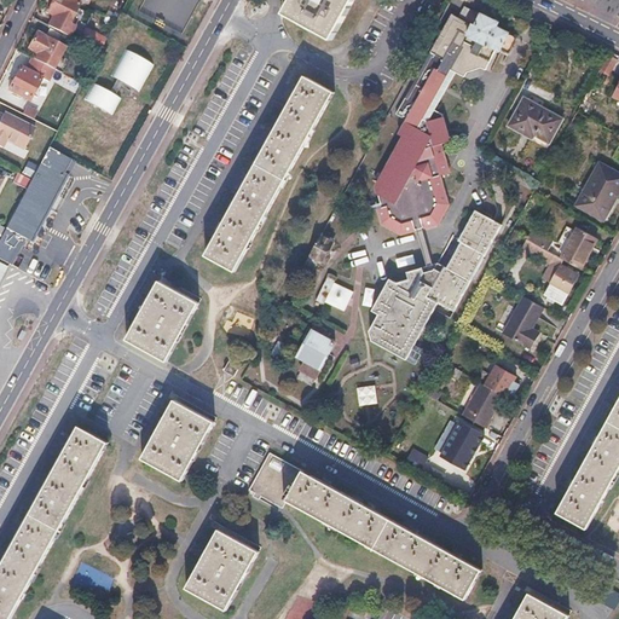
[(73,0),(51,0),(46,12),(52,15),(47,24),(70,36),(75,27),(68,22),(77,3),(73,0)]
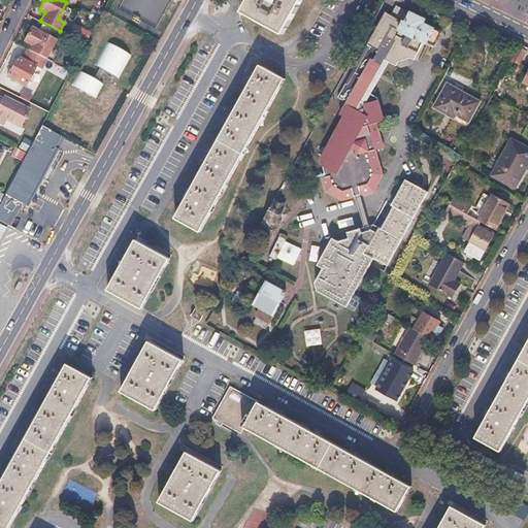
[(250,0),(243,11),(284,34),(303,0),(250,0)]
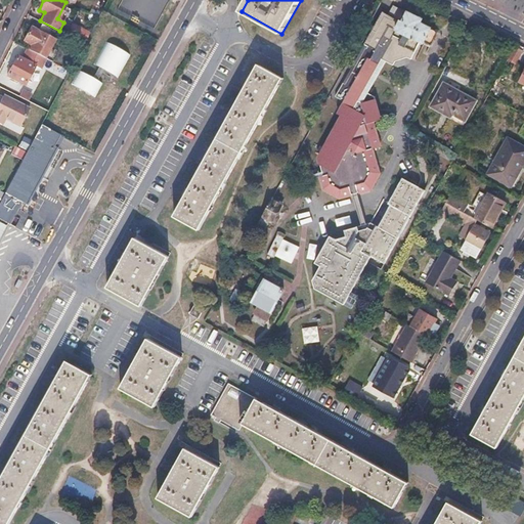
[(342,115),(318,156),(322,174),(318,175),(320,188),(336,197),(352,192),(357,190),(368,187),(377,171),(373,146),(381,144),(376,120),(385,118),(381,95),(365,87),(392,40),(390,39),(393,34),(402,39),(405,35),(412,39),(410,44),(418,48),(423,40),(431,44),(440,29),(422,19),(423,17),(408,9),(407,11),(394,3),(388,13),(382,10),(335,95),(344,100),(338,112),(342,115)]
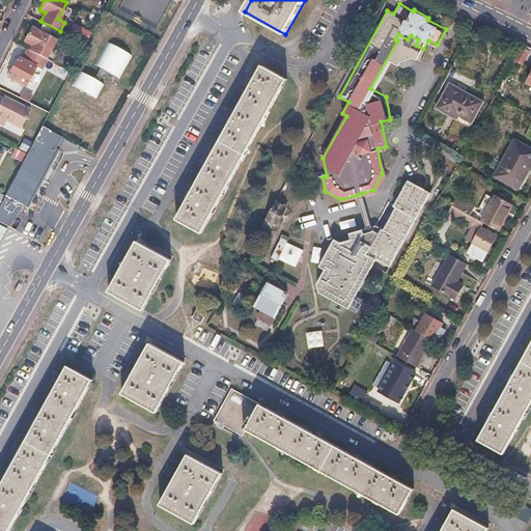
[(93,32),(77,24),(72,32),(88,40),(93,32)]
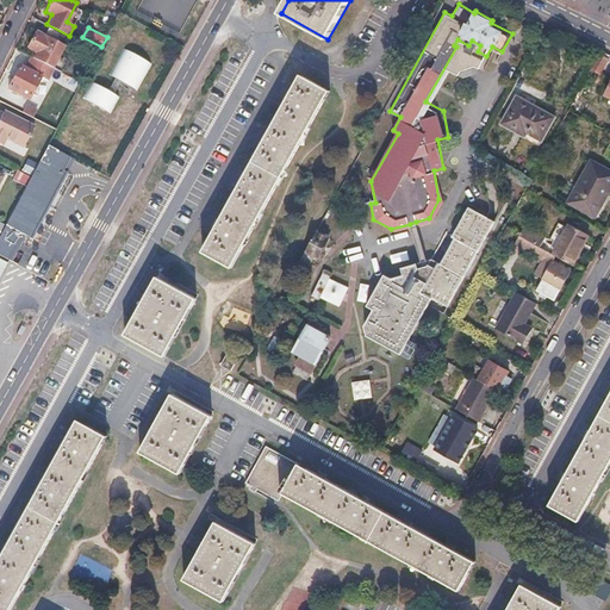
[(48,29),(44,35),(58,42),(62,36),(48,29)]
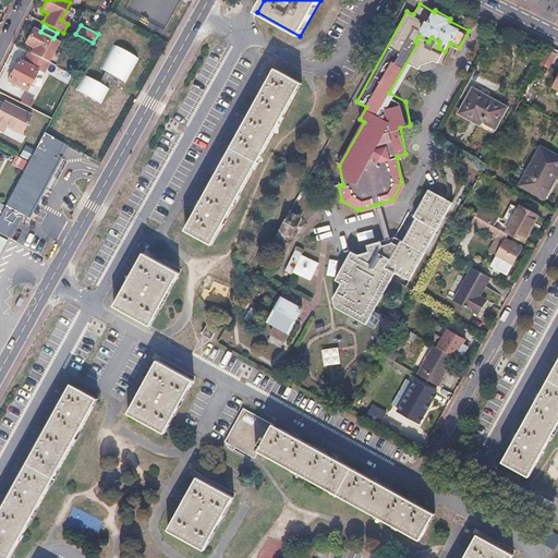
[(25,45),(34,48),(31,53),(48,62),(59,41),(33,28),(25,45)]
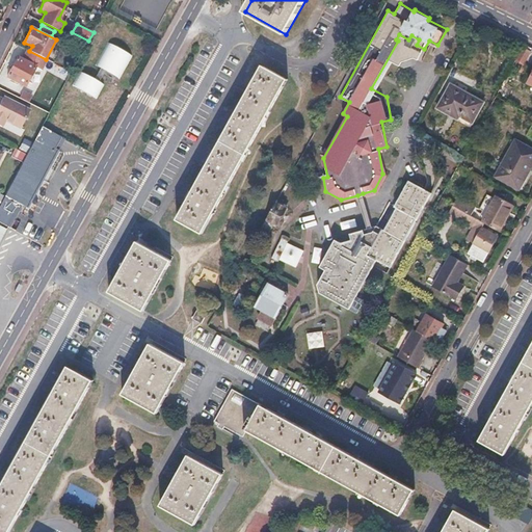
[(132,56),(109,44),(97,67),(120,79),(132,56)]
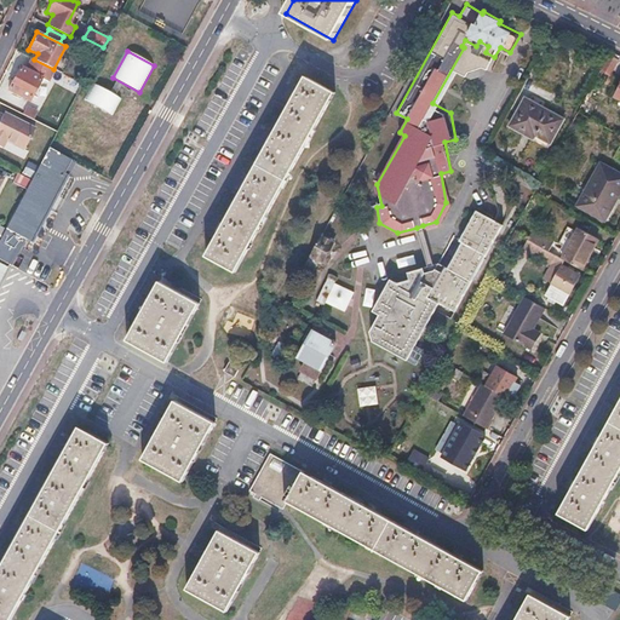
[(619,59),(608,55),(600,69),(609,74),(604,82),(612,86),(616,78),(610,75),(619,59)]
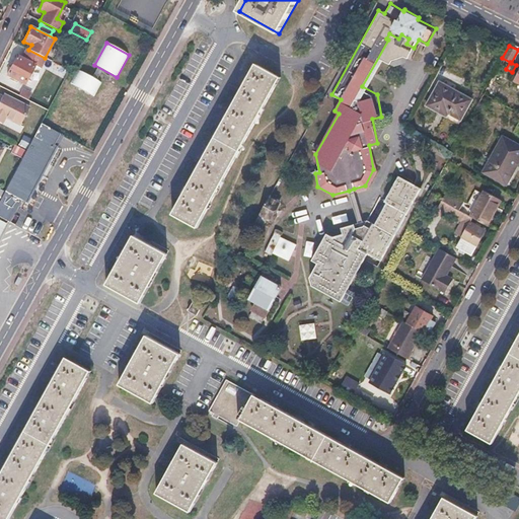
[(21,59),(17,57),(7,76),(25,85),(35,66),(41,69),(47,59),(45,58),(28,50),(26,49),(21,59)]
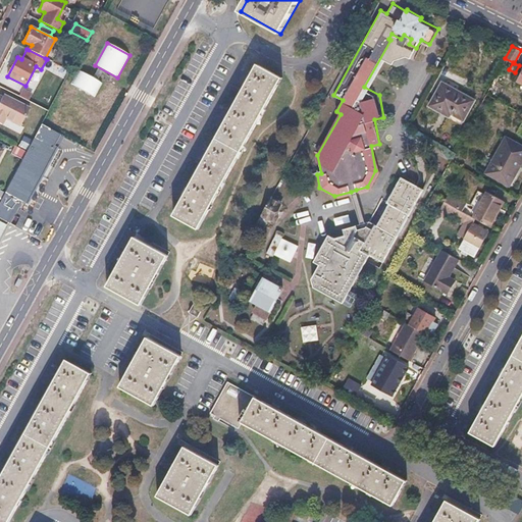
[(174,215),(199,228),(281,79),(258,65),(249,81),(232,111),(206,158),(187,193),(174,215)]
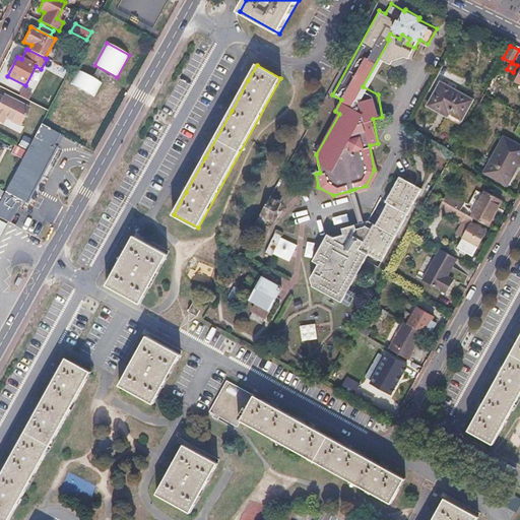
[(101,83),(77,71),(70,85),(93,96),(101,83)]
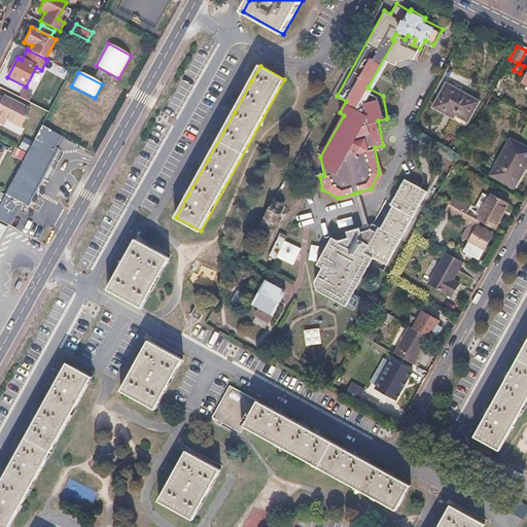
[(463,92),(447,82),(432,108),(453,118),(455,115),(468,123),(480,101),(463,92)]
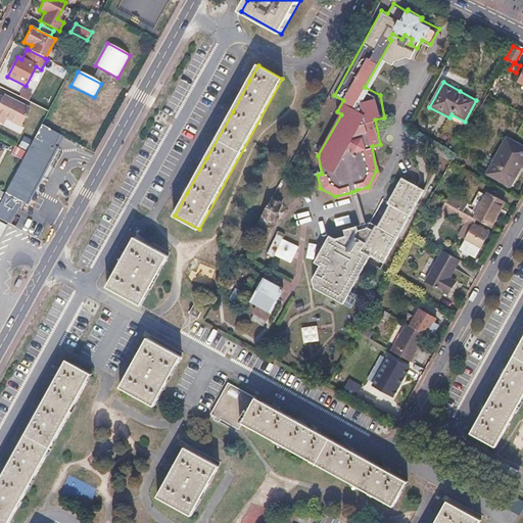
[(32,95),(25,91),(20,98),(29,102),(32,95)]
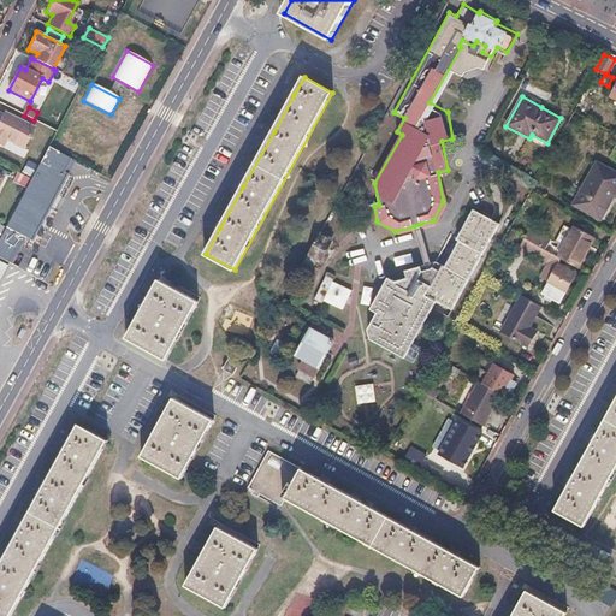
[(34,130),(3,114),(0,119),(0,147),(1,148),(5,140),(23,149),(34,130)]
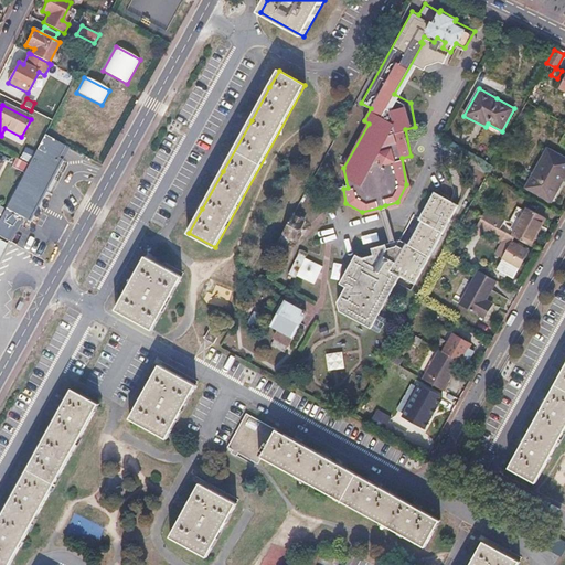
[(29,166),(24,174),(6,210),(0,219),(0,235),(11,242),(24,216),(30,220),(61,160),(57,158),(65,145),(45,135),(33,158),(29,166)]
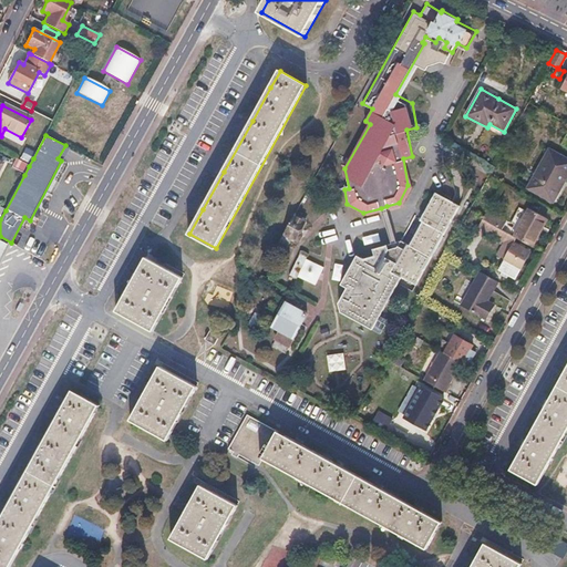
[(566,157),(548,148),(534,174),(527,188),(553,203),(566,176),(566,157)]
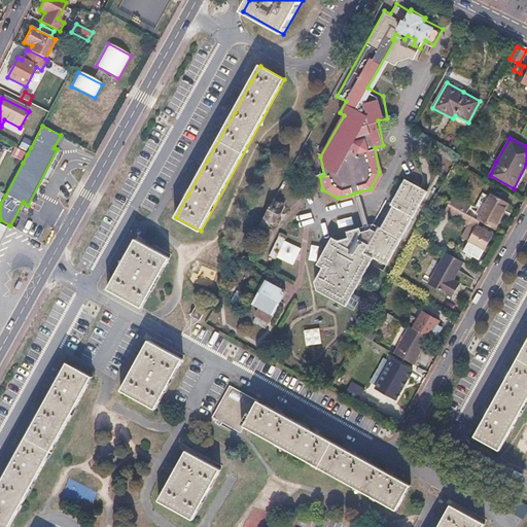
[(31,147),(24,143),(20,151),(27,154),(31,147)]
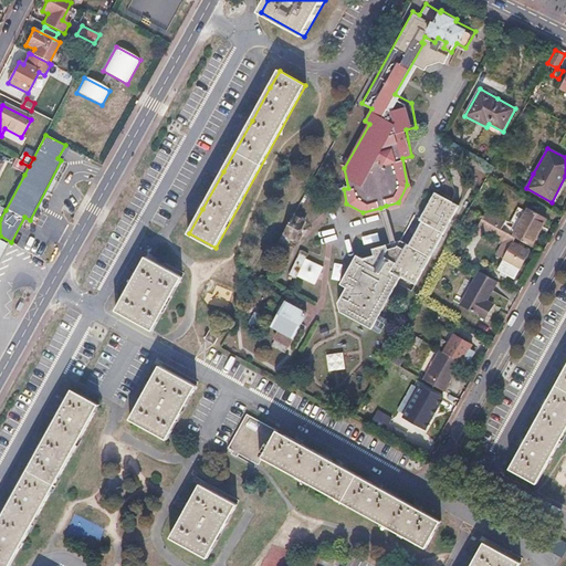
[(16,159),(11,168),(24,175),(29,166),(21,163),(16,159)]
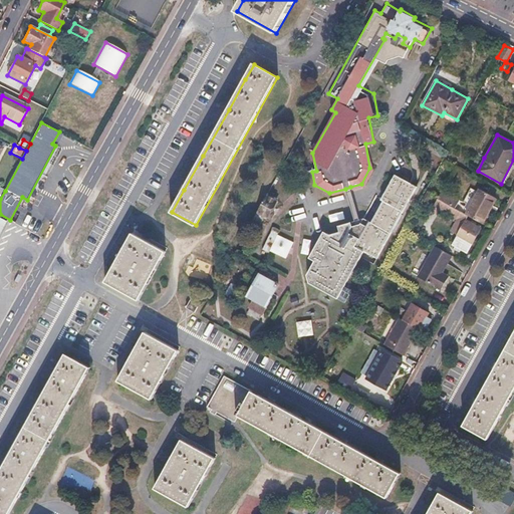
[(378,257),(417,185),(396,174),(381,198),(383,199),(371,220),(363,216),(361,221),(351,224),(350,220),(337,224),(339,230),(329,234),(323,230),(308,258),(314,261),(306,275),(309,283),(337,299),(364,249),(378,257)]
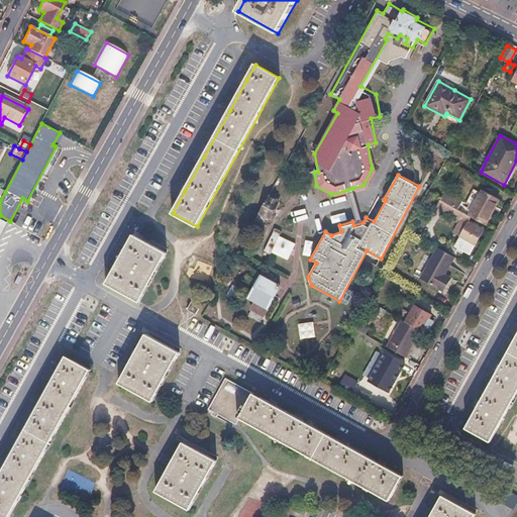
[(352,188),(347,190),(357,219),(362,218),(352,188)]
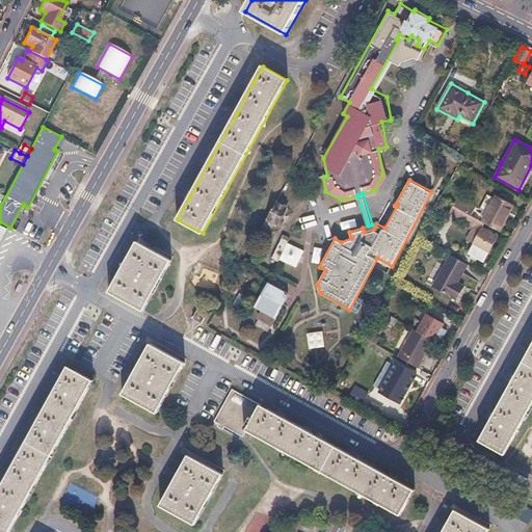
[(514,205),(497,195),(483,221),(485,223),(500,231),(514,205)]
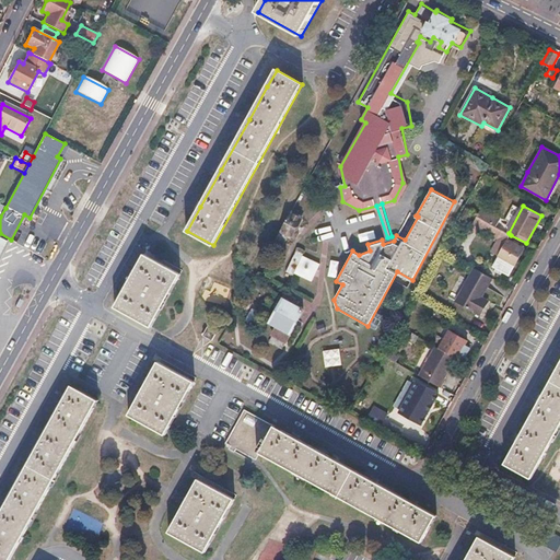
[(482,207),(477,217),(496,226),(501,217),(482,207)]
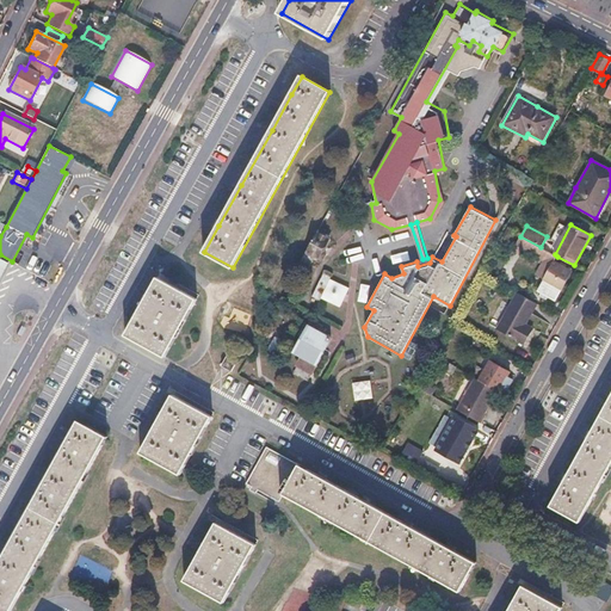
[(329,235),(318,229),(302,259),(308,263),(310,259),(312,260),(315,255),(320,258),(325,257),(327,252),(326,248),(323,247),(329,235)]
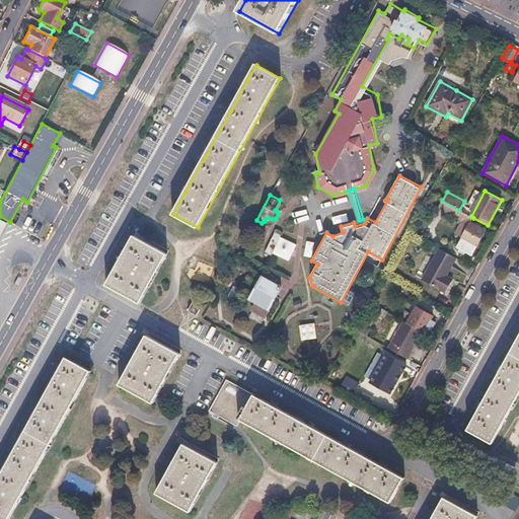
[(442,201),(438,207),(462,220),(455,232),(462,236),(471,221),(473,218),(471,216),(459,210),(442,201)]
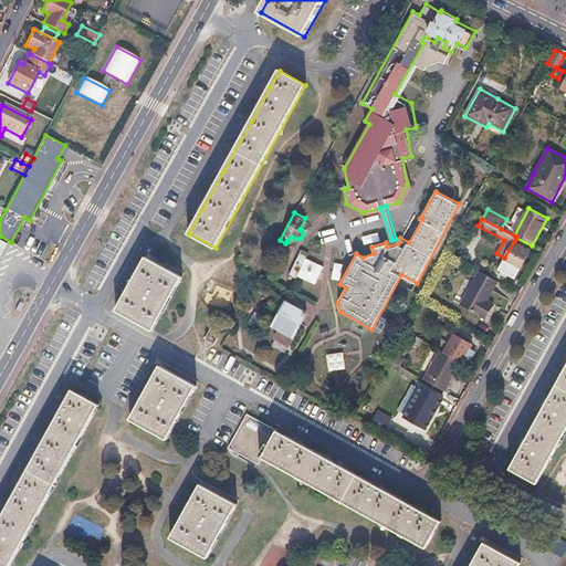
[(530,250),(514,241),(504,258),(521,268),(530,250)]
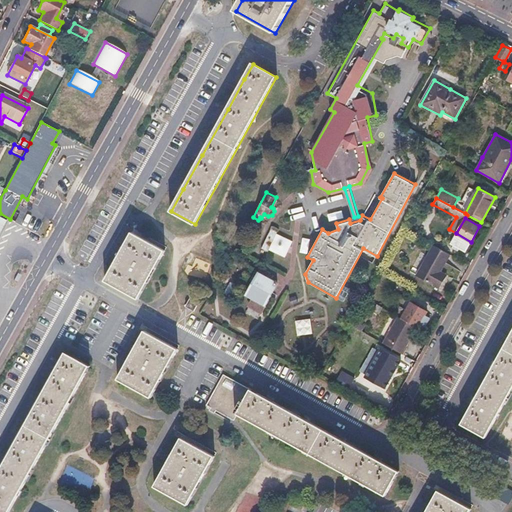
[(277,232),(271,229),(261,248),(268,251),(269,248),(285,256),(293,241),(277,233),(277,232)]
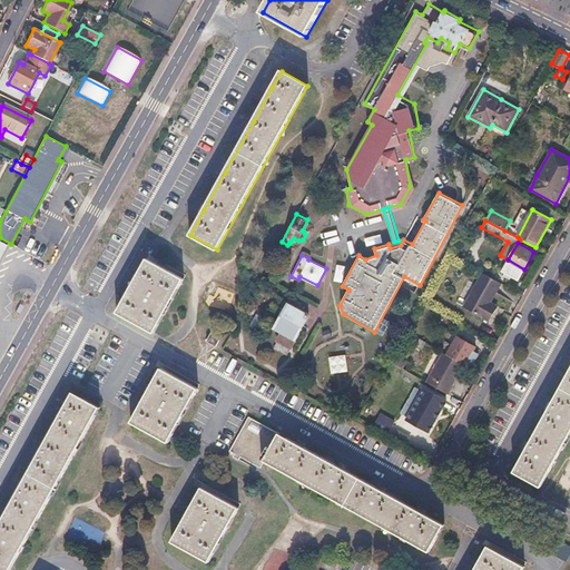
[(117,313),(154,333),(184,278),(147,258),(117,313)]
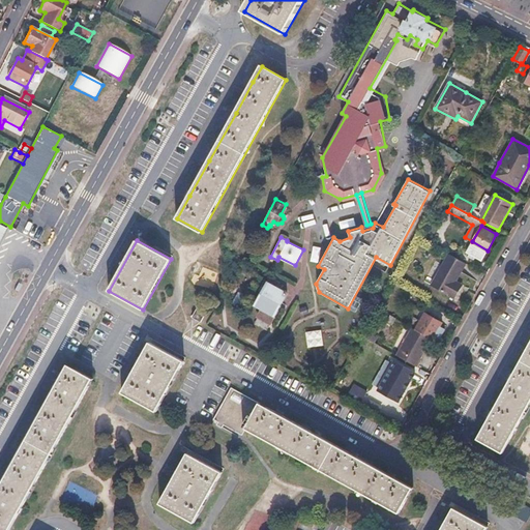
[(466,253),(481,261),(488,251),(472,241),(466,253)]
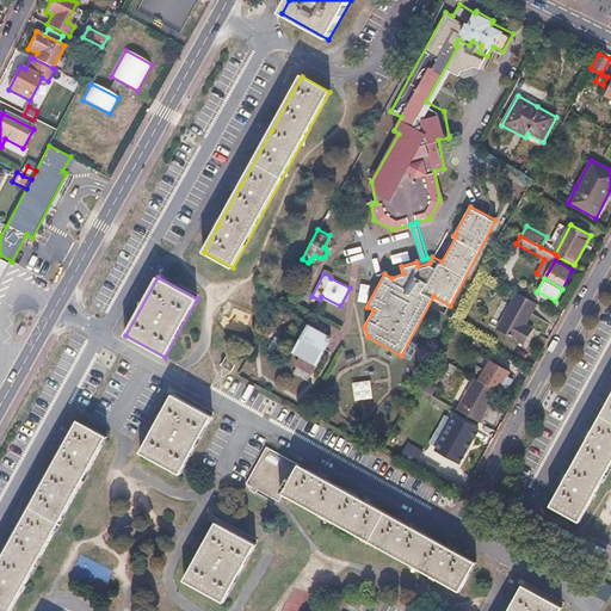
[(536,304),(516,294),(497,329),(525,345),(531,332),(523,328),(536,304)]
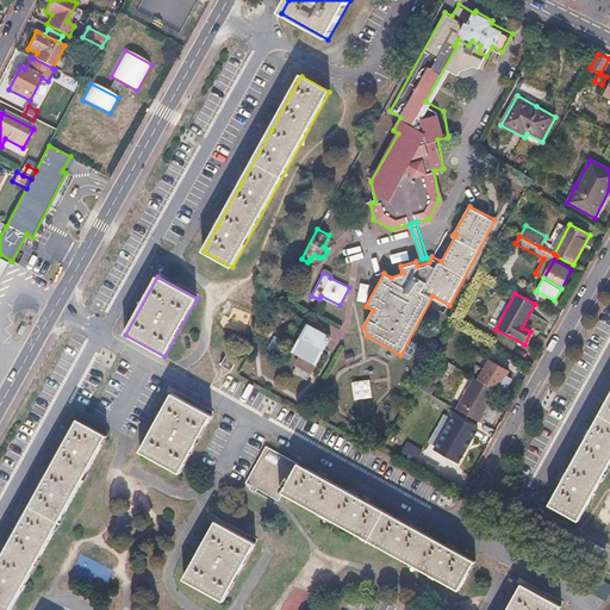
[(331,338),(307,324),(292,349),(300,354),(317,363),(331,338)]
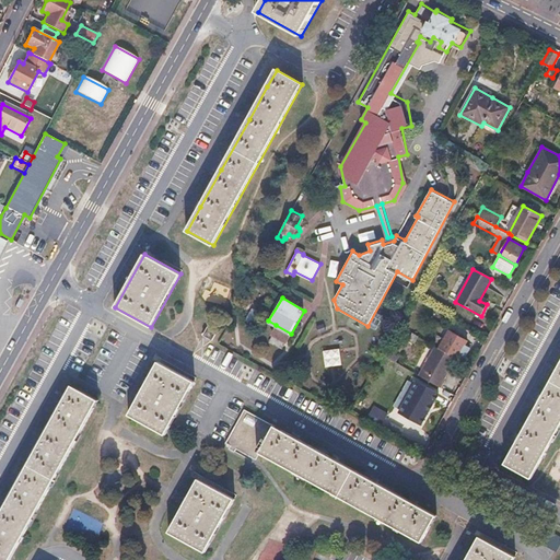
[(218,330),(208,325),(202,335),(203,336),(212,340),(218,330)]
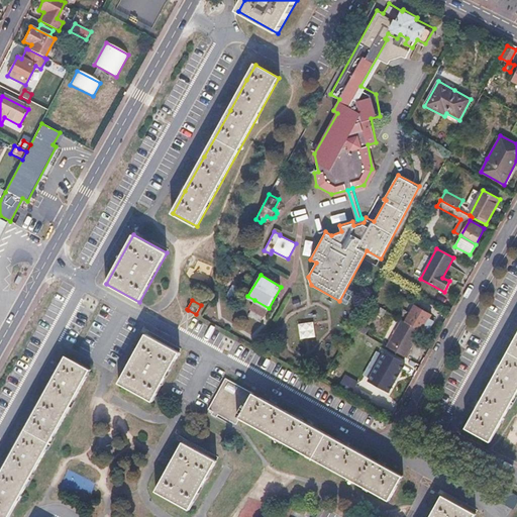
[(269,308),(254,300),(249,309),(264,316),(269,308)]
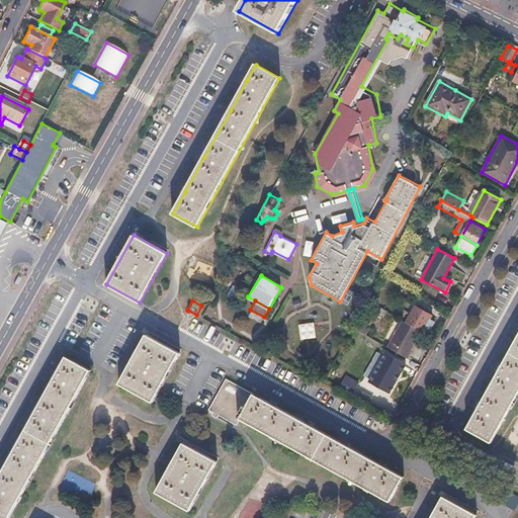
[(431,316),(415,307),(406,323),(421,331),(427,335),(434,322),(429,319),(431,316)]
